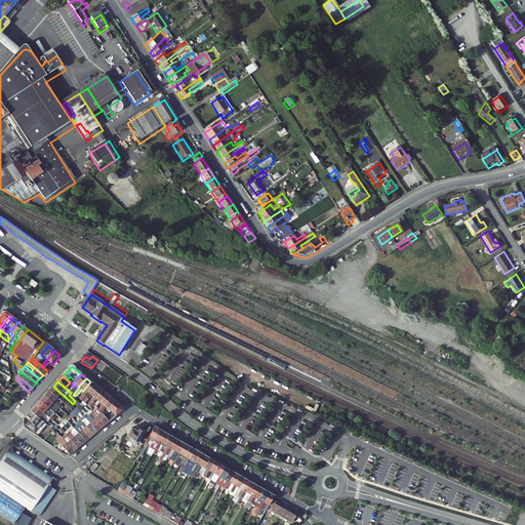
[(80,401),(94,386),(90,381),(83,391),(84,393),(78,400),(80,401)]
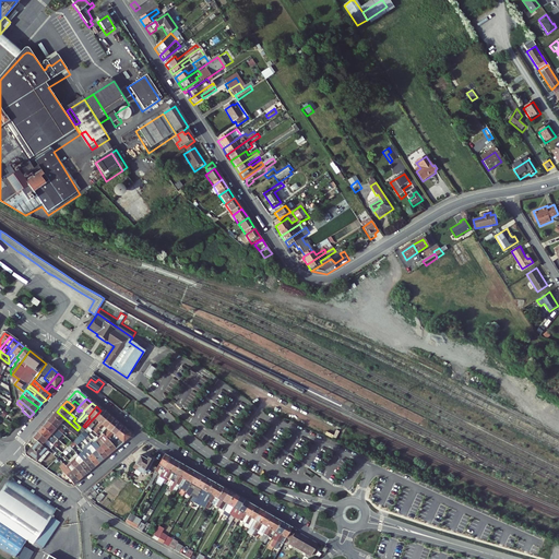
[(97,423),(105,414),(100,411),(85,427),(87,429),(95,421),(97,423)]
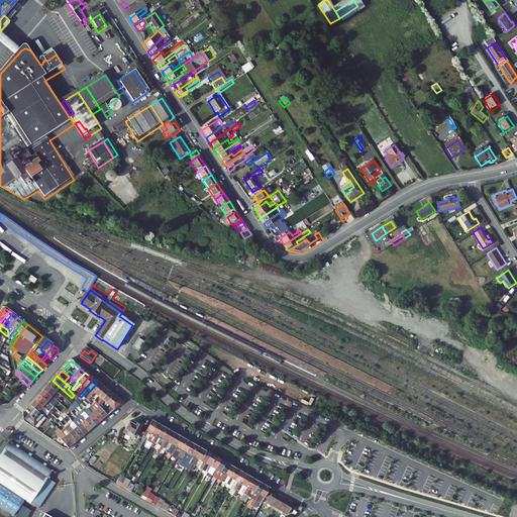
[(62,389),(53,381),(48,386),(57,394),(63,399),(65,396),(60,391),(62,389)]
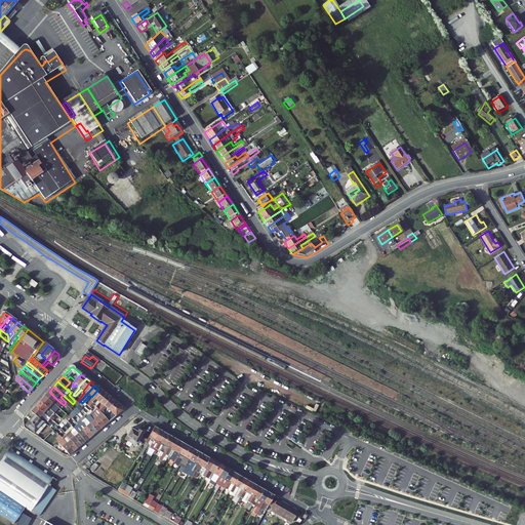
[(88,408),(103,393),(98,389),(91,397),(92,399),(86,406),(88,408)]
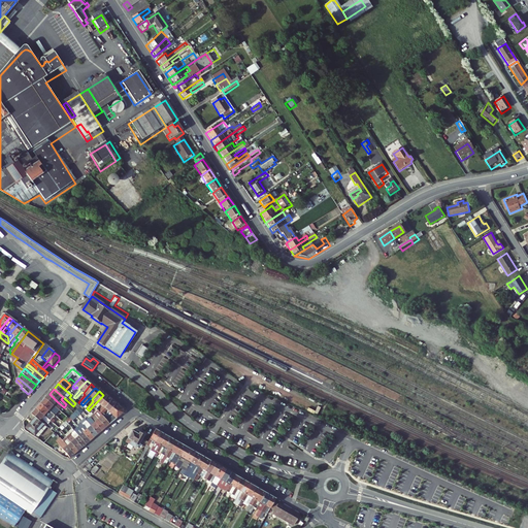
[(58,402),(50,394),(44,399),(54,407),(62,415),(64,411),(56,404),(58,402)]
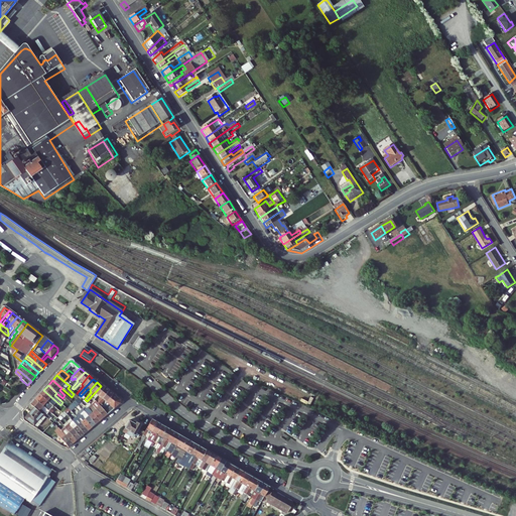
[(97,397),(105,389),(101,386),(87,401),(89,403),(90,403),(96,396),(97,397)]
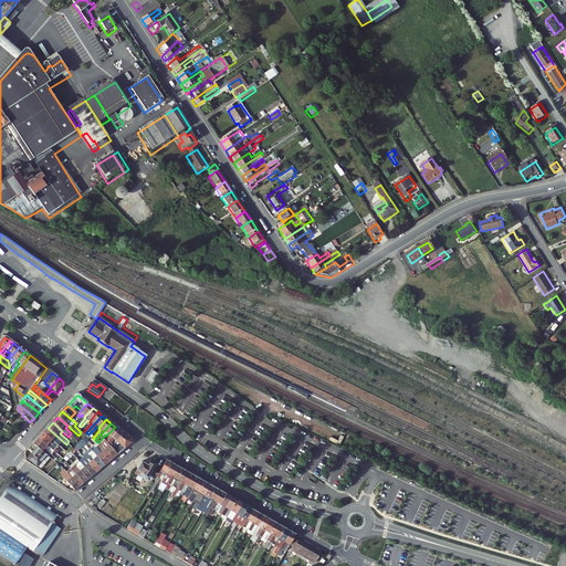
[(107,443),(119,430),(115,427),(106,436),(108,438),(105,441),(107,443)]
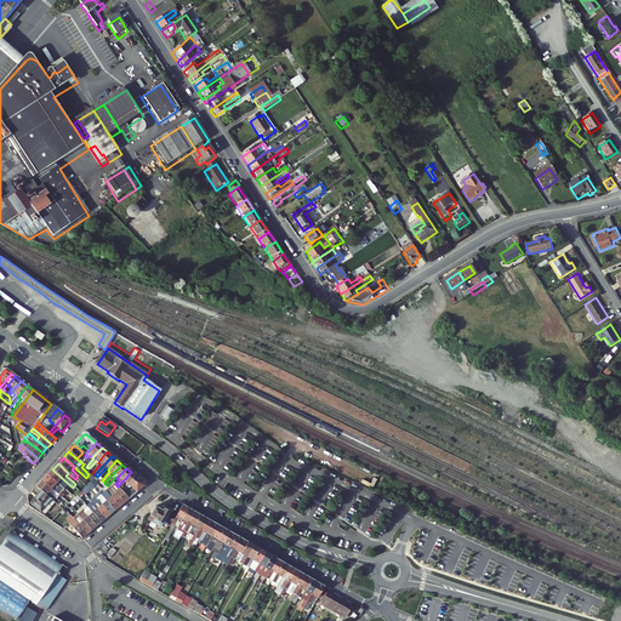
[(63,479),(52,469),(47,476),(58,485),(68,493),(70,490),(61,482),(63,479)]
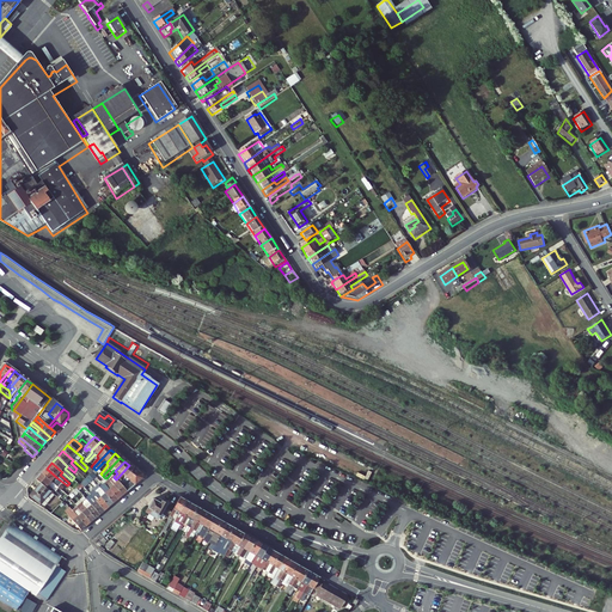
[(124,479),(134,470),(129,465),(116,479),(120,485),(122,484),(122,483),(120,481),(122,478),(124,479)]
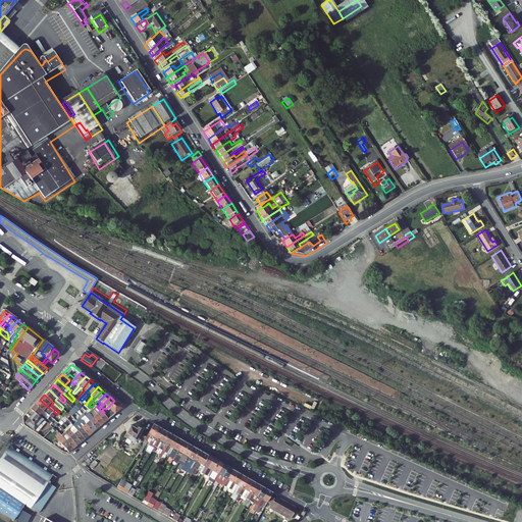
[(49,408),(40,400),(35,405),(44,413),(52,420),(54,417),(47,410),(49,408)]
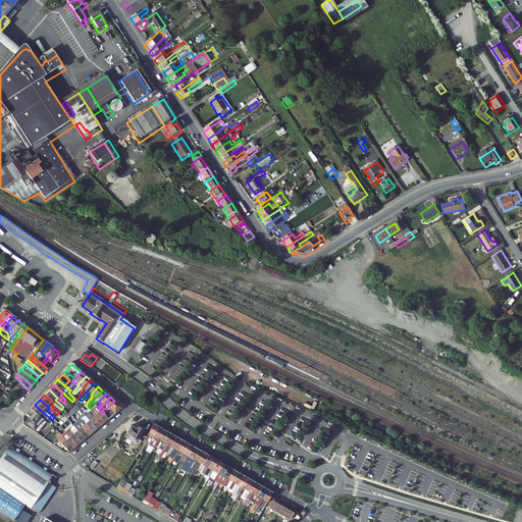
[(121,410),(120,406),(114,401),(106,409),(109,412),(106,415),(104,413),(102,414),(108,421),(121,410)]
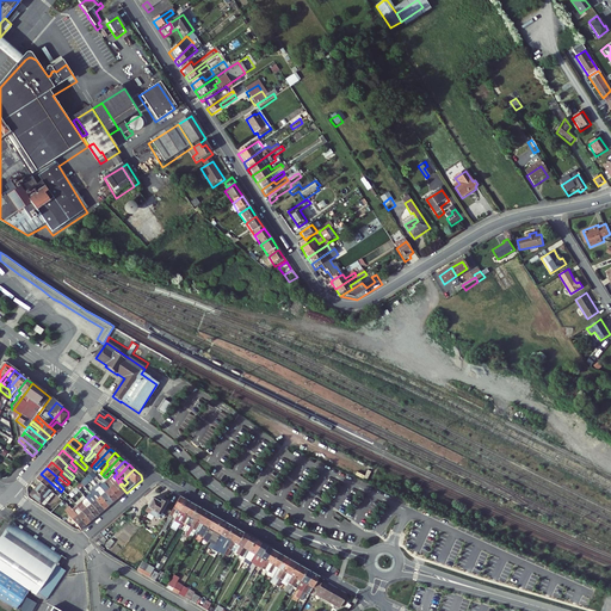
[(41,474),(36,480),(39,483),(55,495),(56,497),(59,494),(49,486),(51,483),(41,474)]
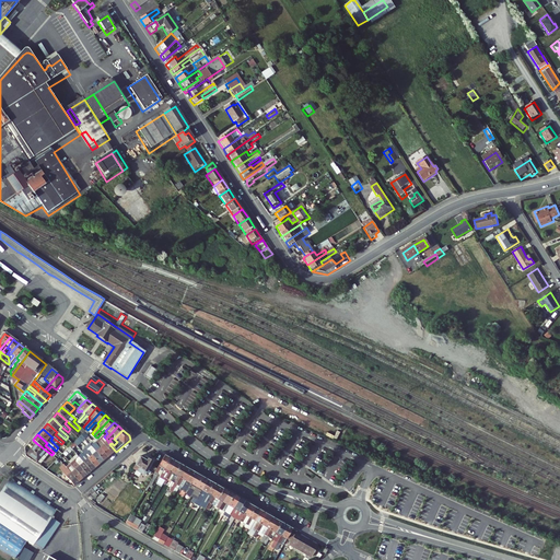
[(100,441),(112,455),(116,452),(109,444),(106,439),(104,436),(103,438),(100,441)]
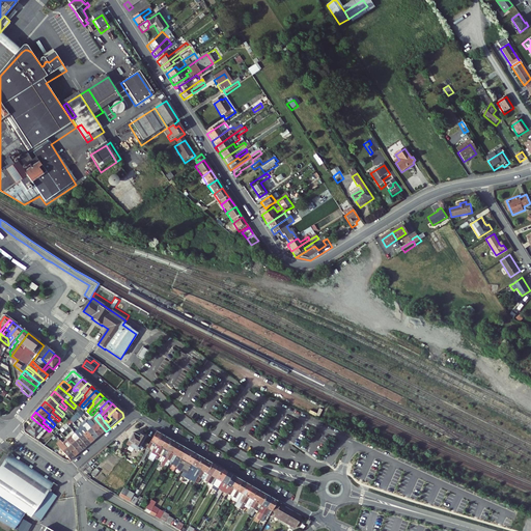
[(94,426),(102,435),(106,431),(94,418),(90,421),(91,423),(94,426)]
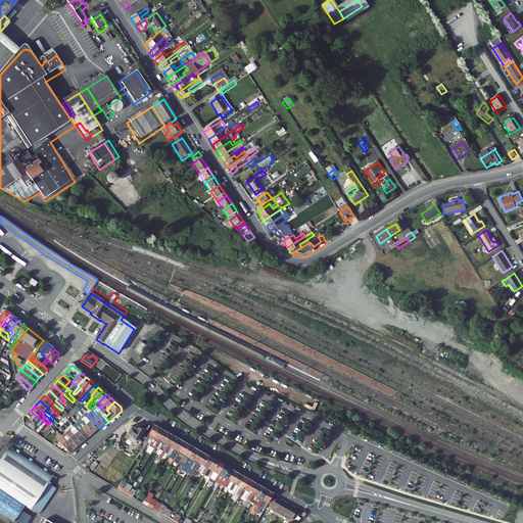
[(37,433),(39,431),(41,432),(47,424),(34,414),(29,420),(30,421),(26,425),(37,433)]
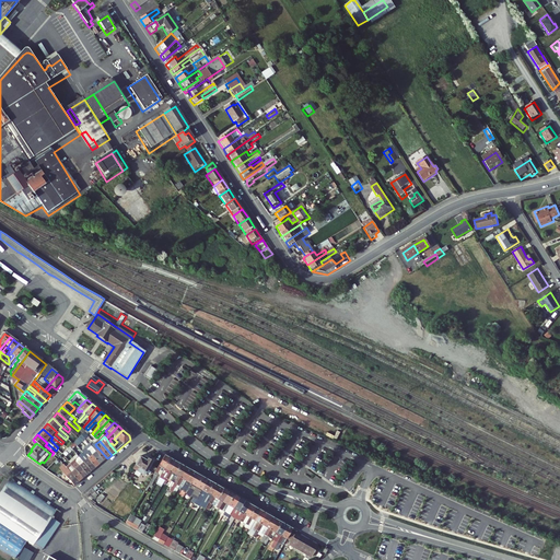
[(96,453),(103,462),(107,458),(100,450),(96,453)]
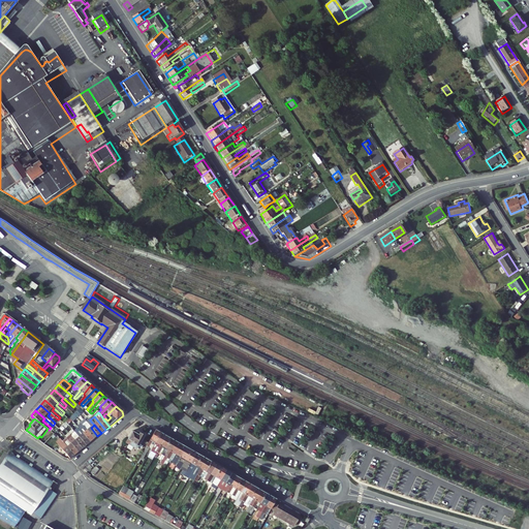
[(97,436),(91,428),(87,432),(93,439),(97,436)]
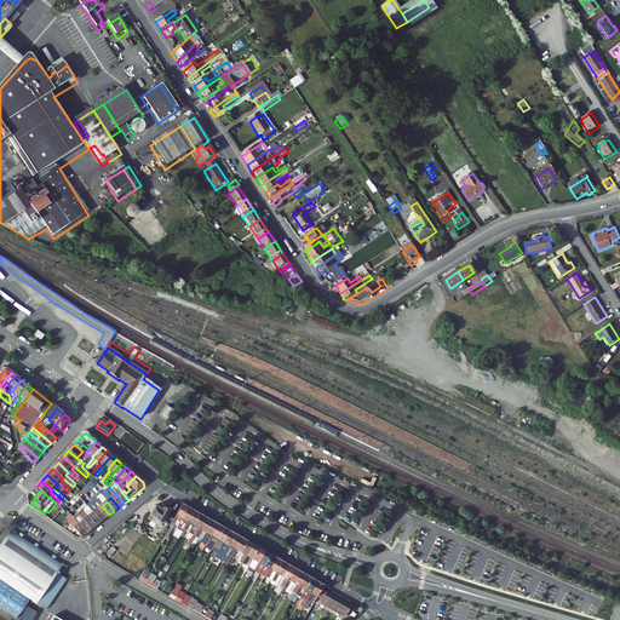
[(87,507),(101,522),(105,518),(97,510),(93,505),(92,504),(87,507)]
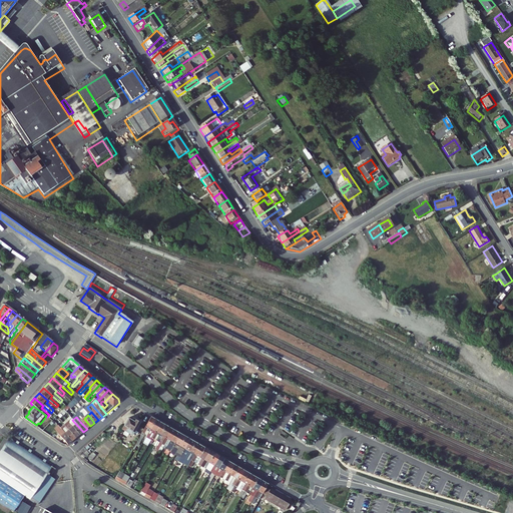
[(149,430),(156,419),(151,417),(142,432),(145,434),(147,429),(149,430)]
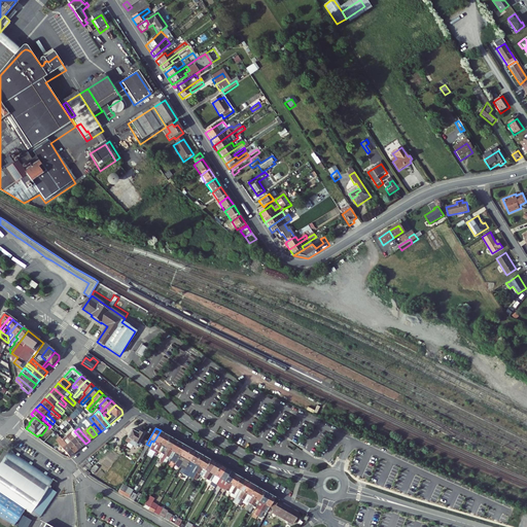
[(93,437),(86,430),(82,433),(90,441),(93,437)]
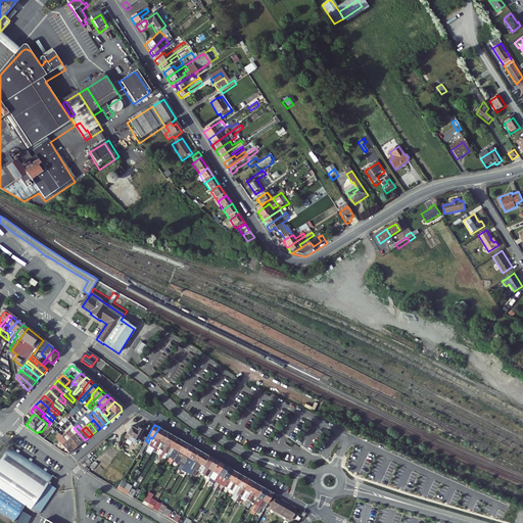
[(138,429),(138,430),(132,427),(125,439),(136,445),(143,432),(138,429)]
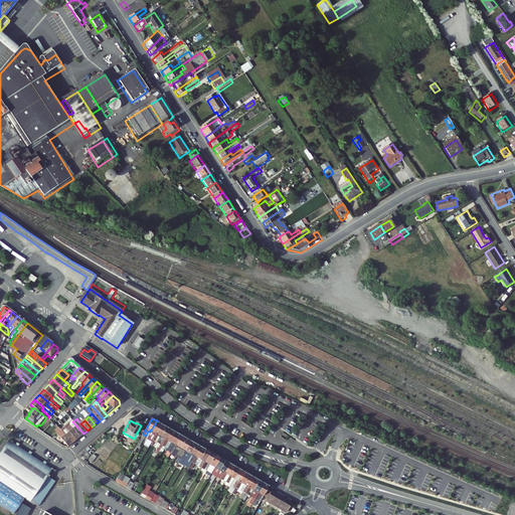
[(152,440),(161,423),(157,420),(150,432),(145,441),(148,442),(146,445),(148,446),(152,440)]
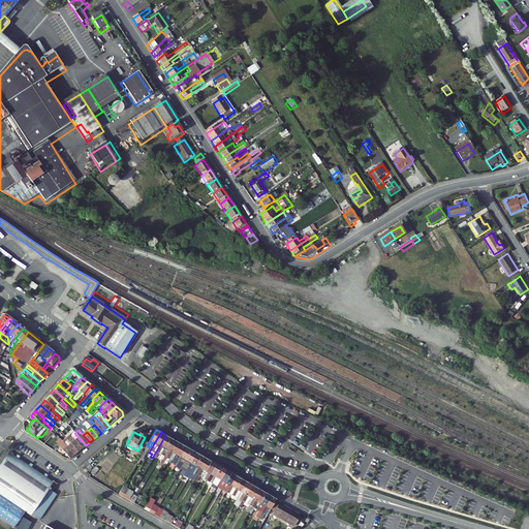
[(86,445),(74,433),(70,436),(82,448),(86,445)]
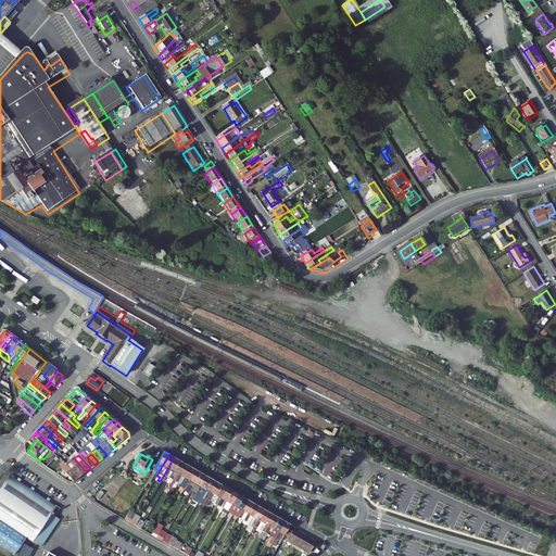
[(173,471),(179,459),(174,457),(164,475),(166,476),(169,470),(173,471)]
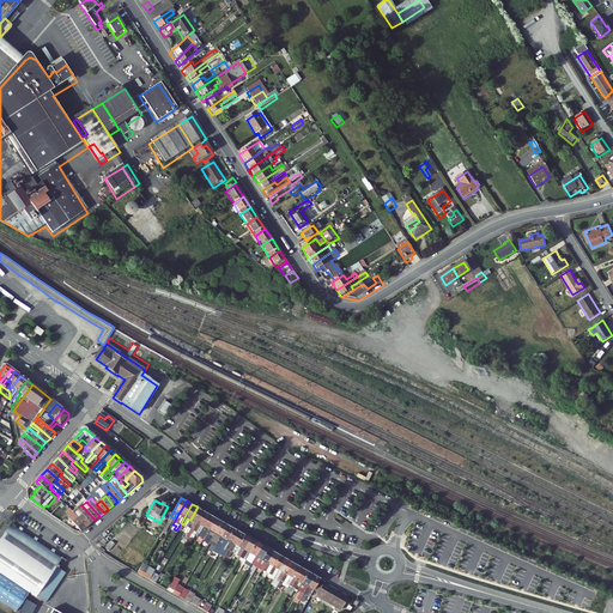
[(83,515),(90,525),(95,520),(82,505),(77,509),(78,510),(83,515)]
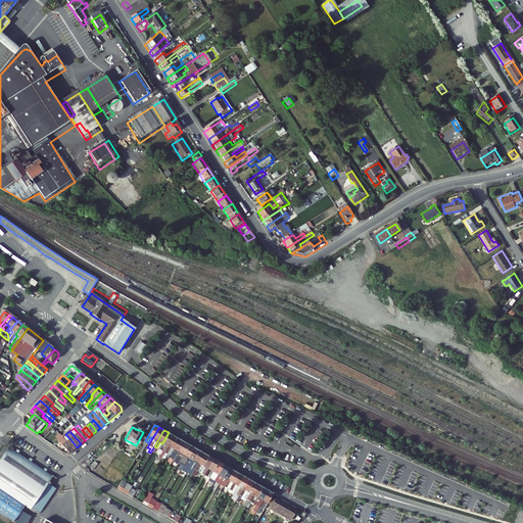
[(164,452),(174,435),(169,432),(162,443),(164,445),(161,450),(164,452)]
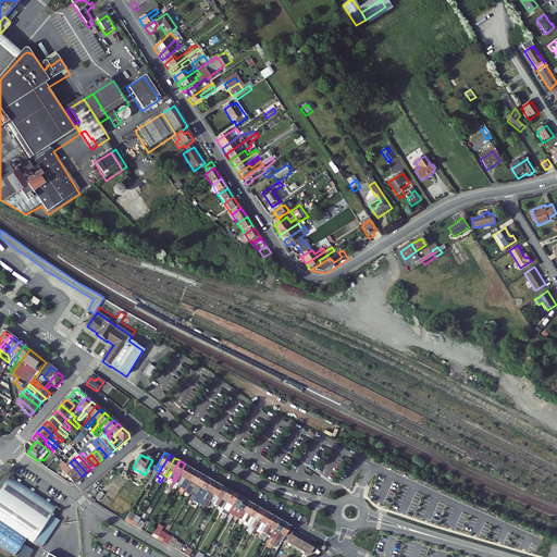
[(184,479),(190,467),(185,463),(175,481),(177,483),(181,478),(184,479)]
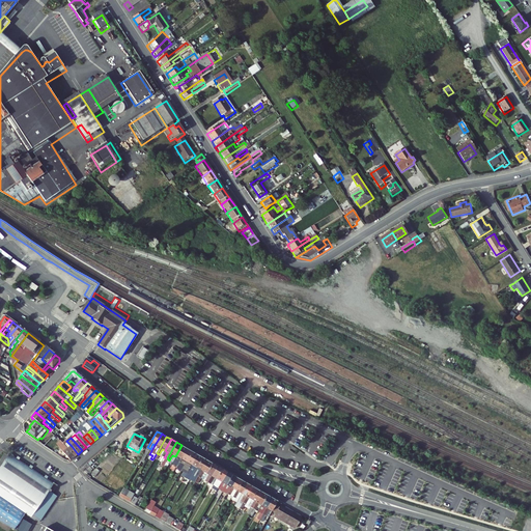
[(58,447),(70,462),(74,457),(67,449),(63,446),(62,444),(58,447)]
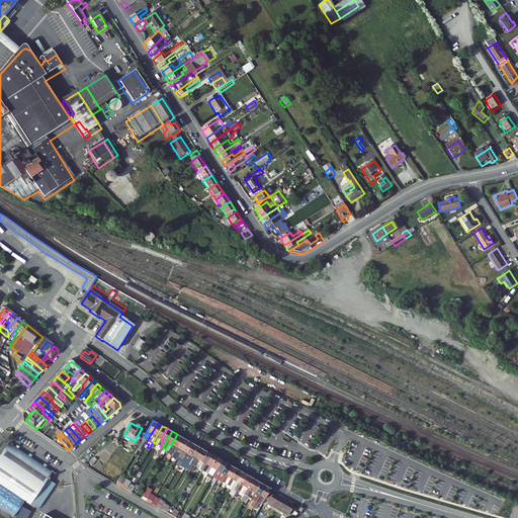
[(173,453),(182,437),(177,434),(171,445),(173,447),(171,452),(173,453)]
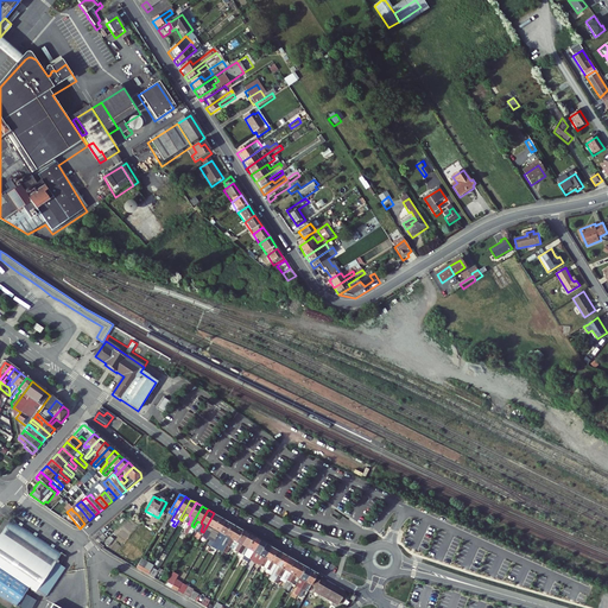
[(89,520),(82,511),(77,514),(84,524),(89,520)]
